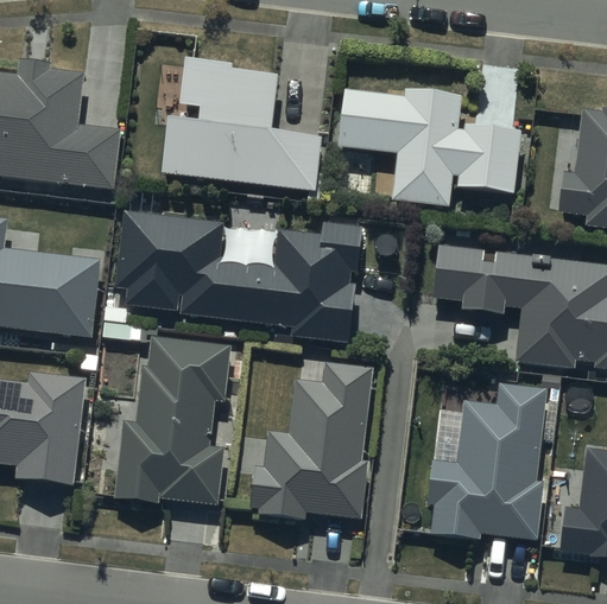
[(18,74),(0,71),(0,178),(115,192),(124,129),(78,125),(84,72),(52,68),(52,62),(20,57),(18,74)]
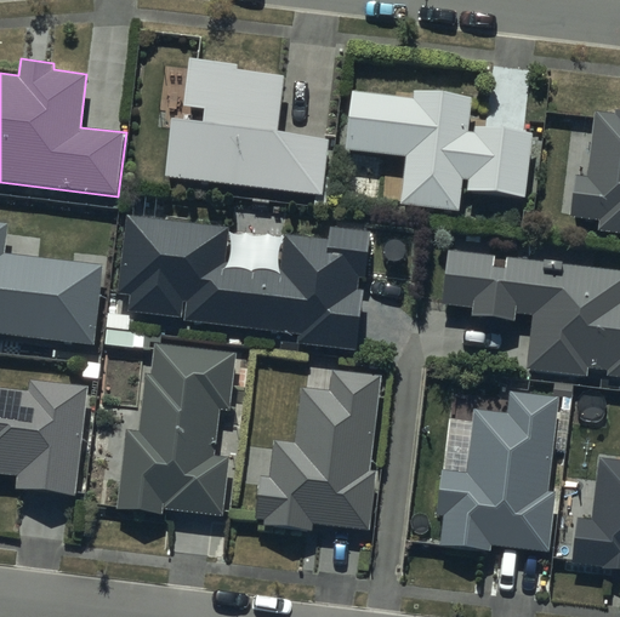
[(238,66),(189,61),(183,108),(203,110),(202,123),(172,119),(165,177),(322,194),(328,141),(277,135),(283,76),(238,72),(238,66)]
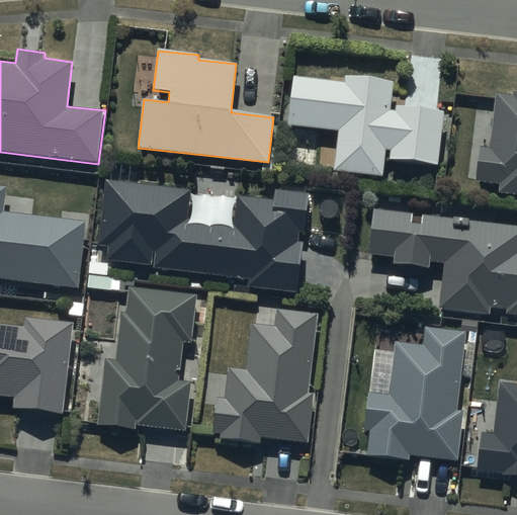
[(344,80),(294,75),(289,125),(338,131),(334,170),(383,175),(385,150),(392,151),(391,159),(437,164),(442,111),(398,107),(398,111),(390,110),(393,80),(345,76),(344,80)]
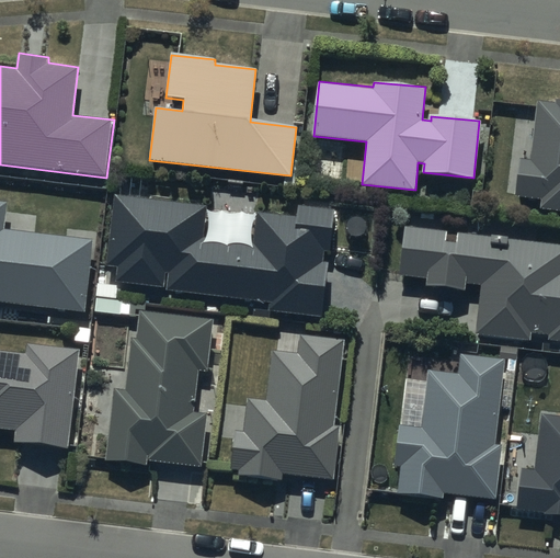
[(540,201),(540,206),(559,208),(559,99),(558,99),(558,103),(538,101),(532,158),(520,157),(514,197),(540,201)]
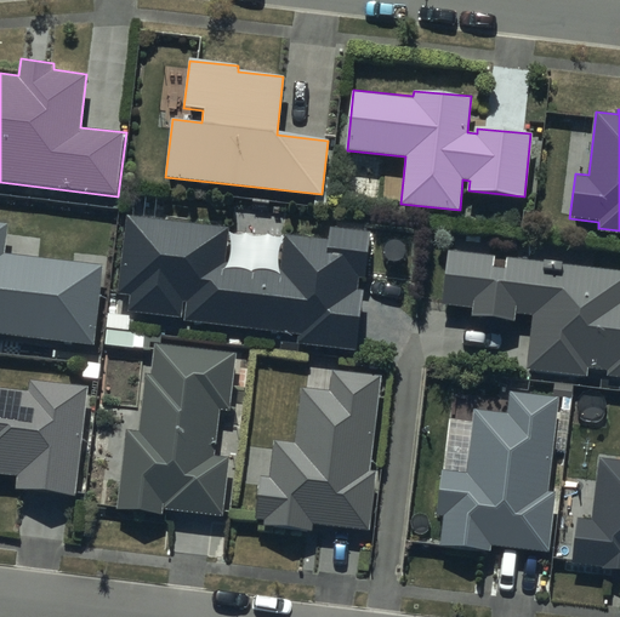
[(326,238),(126,215),(117,293),(131,296),(129,312),(180,318),(182,301),(187,301),(185,320),(300,332),(299,346),(357,352),(363,289),(358,289),(359,278),(367,278),(371,230),(328,226),(326,238)]
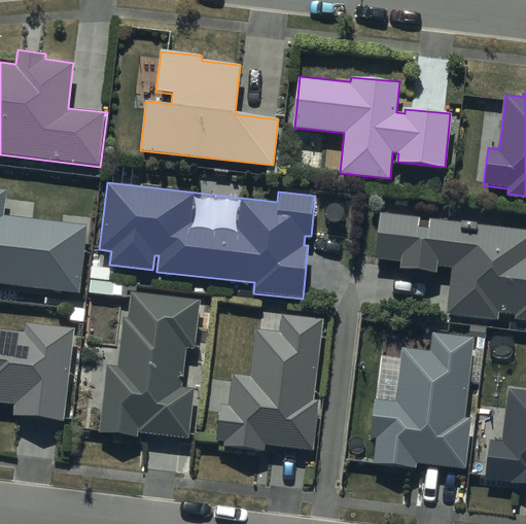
[(7,188),(0,187),(0,283),(79,292),(88,223),(4,214),(7,188)]
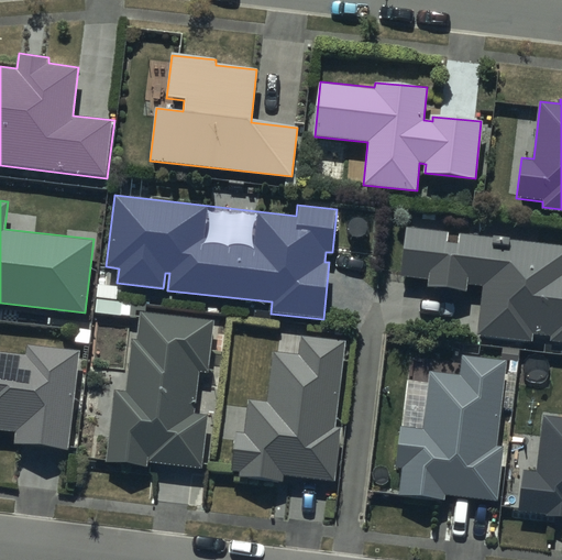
[(561,245),(409,227),(403,276),(429,280),(428,286),(469,292),(469,284),(483,285),(477,335),(532,341),(533,332),(551,333),(550,339),(561,340),(561,245)]
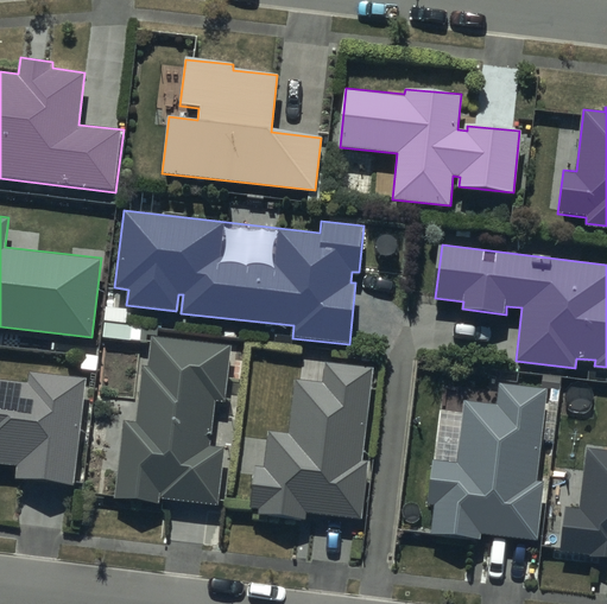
[(137,421),(124,420),(114,498),(160,503),(160,496),(219,502),(225,447),(210,446),(216,399),(226,400),(233,344),(152,336),(149,366),(143,366),(137,421)]
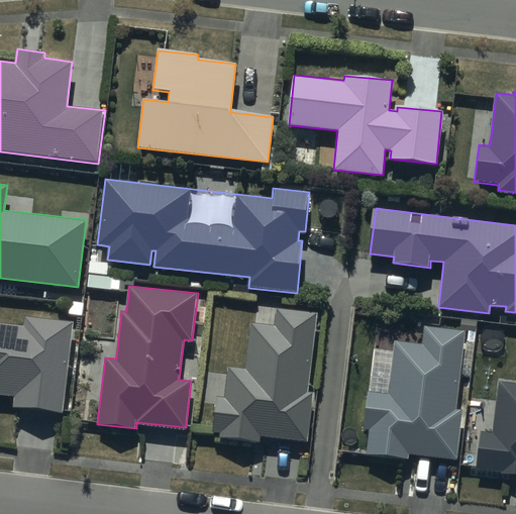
[(226,396),(216,395),(213,432),(219,432),(219,437),(262,441),(262,436),(309,440),(314,391),(309,391),(316,313),(277,309),(276,324),(252,322),(247,368),(229,367),(226,396)]
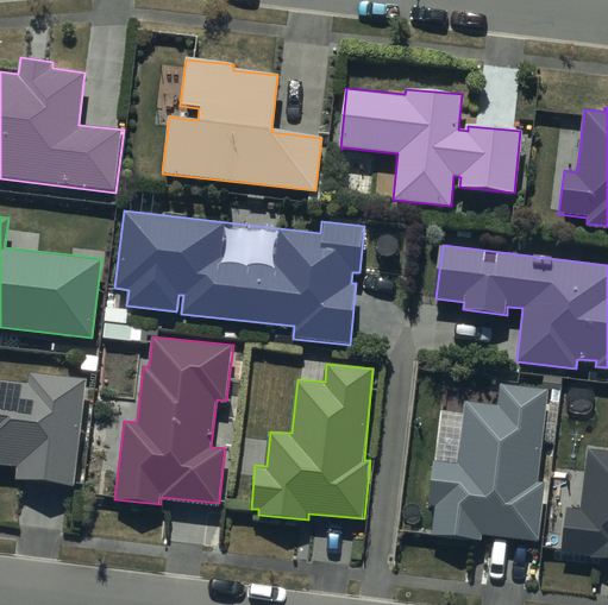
[(0,462),(18,465),(17,479),(74,485),(86,378),(30,372),(27,385),(0,382),(0,462)]
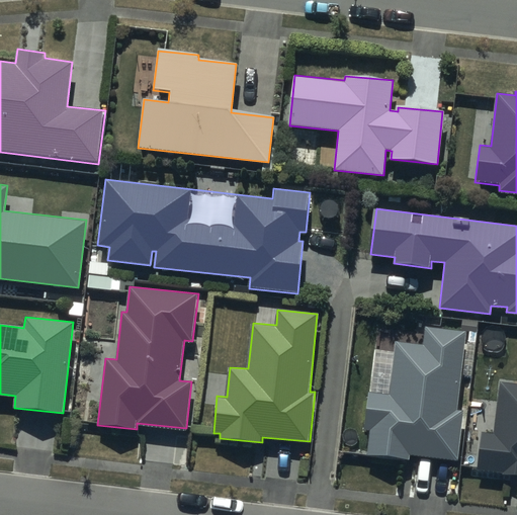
[(390,394),(369,391),(364,429),(368,429),(365,454),(411,459),(411,455),(457,460),(463,408),(457,407),(466,331),(424,325),(422,344),(397,341),(390,394)]
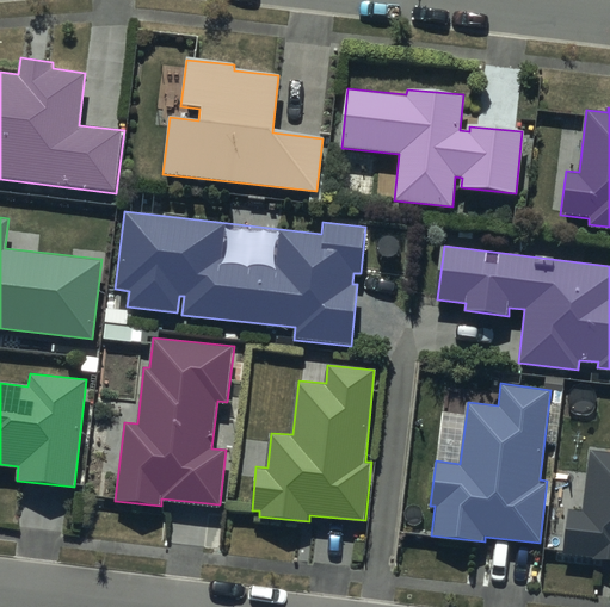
[(585,511),(568,508),(562,559),(602,564),(603,562),(609,562),(609,451),(592,450),(585,511)]
